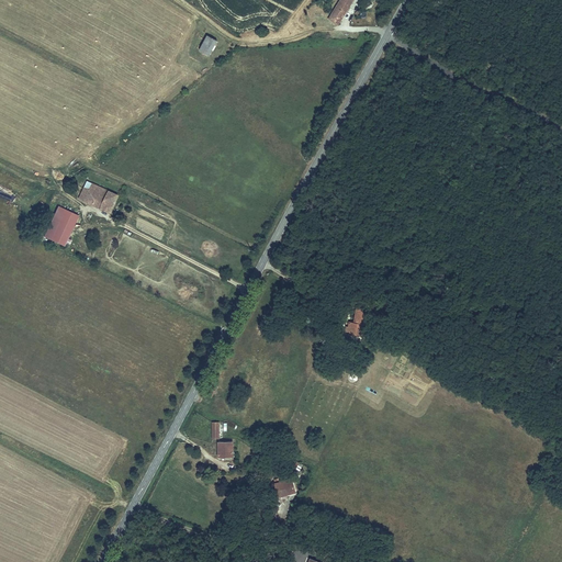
[(352,0),(340,0),(328,20),(337,25),(352,0)]
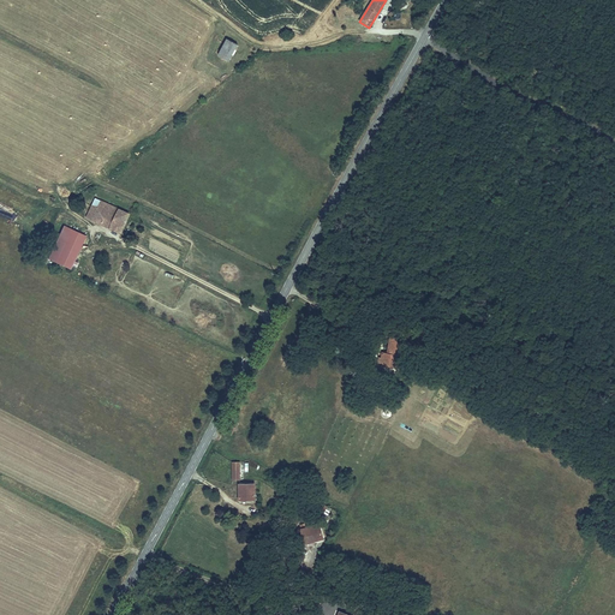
[(218,29),(210,43),(222,49),(230,36),(218,29)]
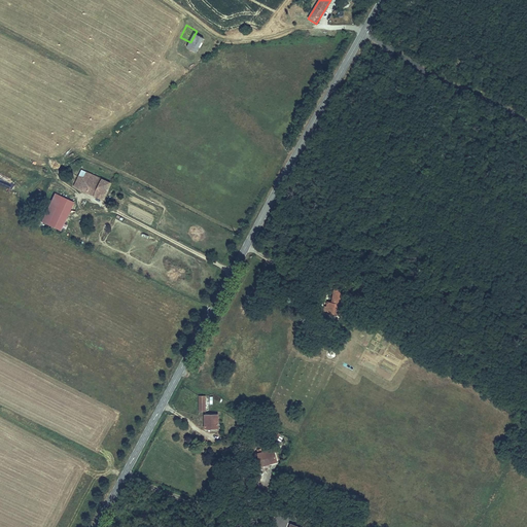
[(190,42),(180,37),(179,40),(189,45),(190,42)]
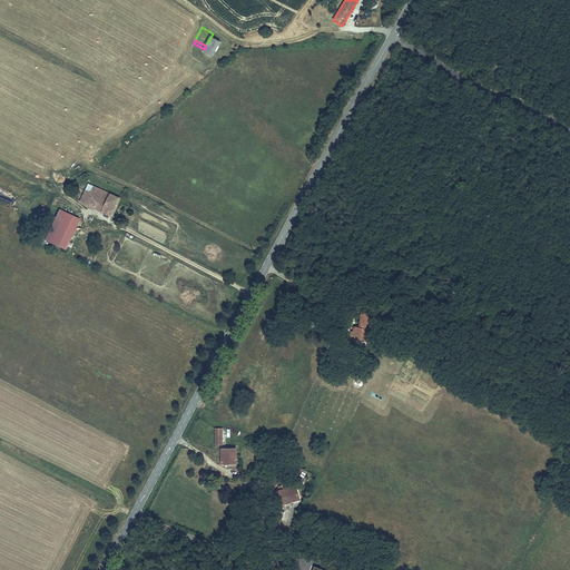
[(89,185),(82,202),(87,204),(86,206),(112,216),(120,198),(89,185)]
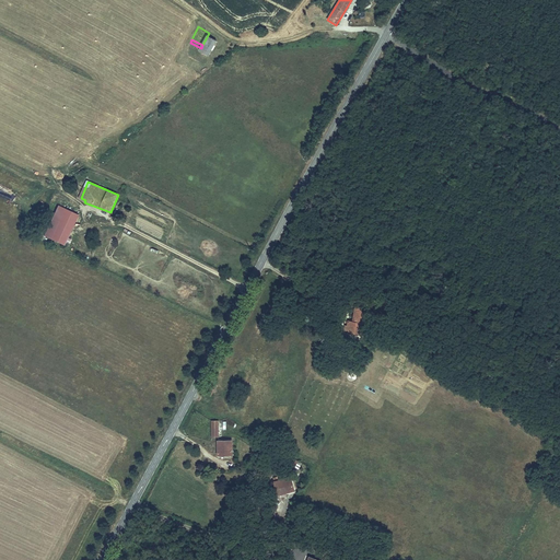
[(65,244),(78,213),(59,205),(45,234),(65,244)]
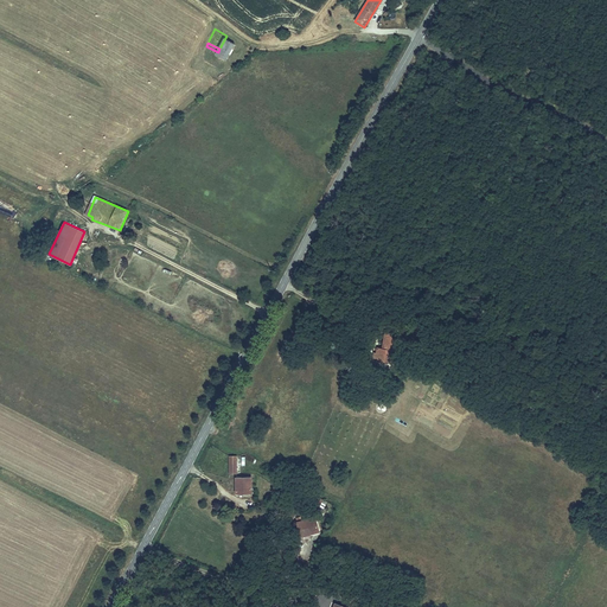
[(390,364),(395,336),(385,334),(383,351),(375,350),(374,362),(390,364)]
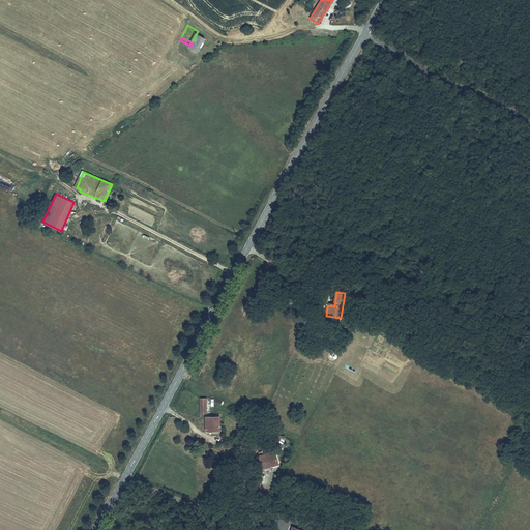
[(205,415),(205,429),(218,429),(218,415),(205,415)]
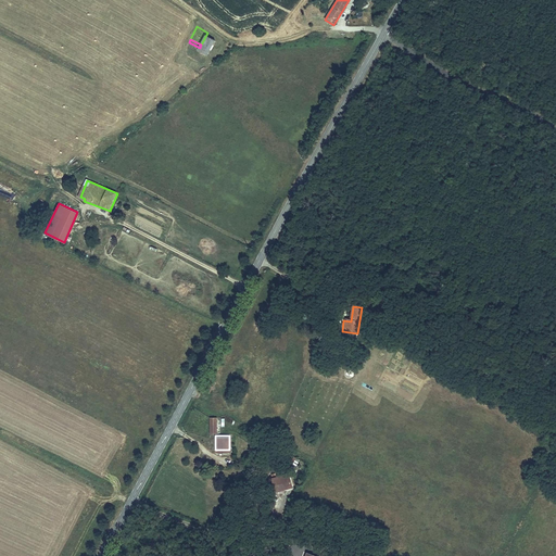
[(186,465),(189,468),(196,462),(193,458),(186,465)]
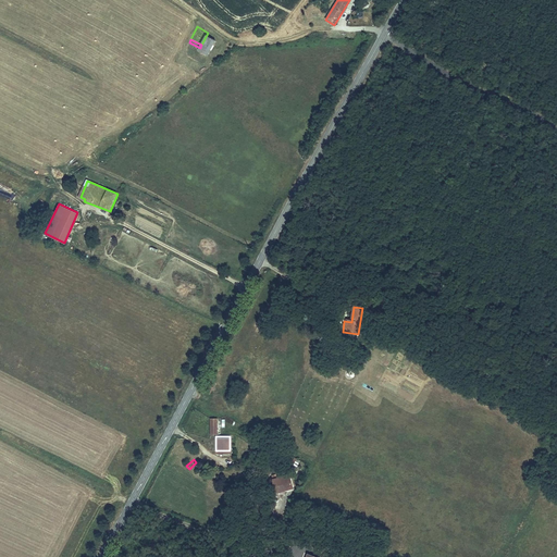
[(282,491),(282,492),(284,492),(284,490),(289,487),(287,477),(279,478),(275,479),(271,480),(274,493),(282,491)]
